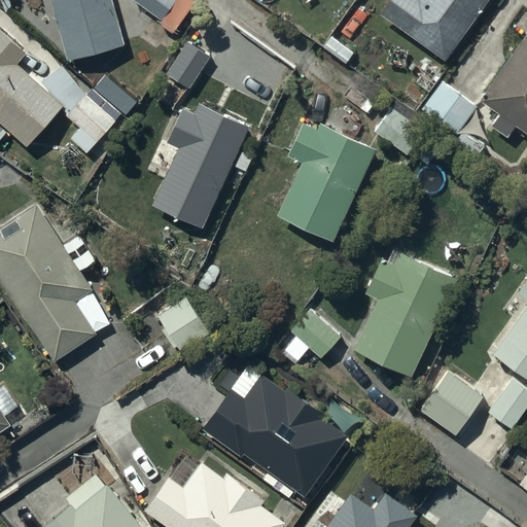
[(113,0),(49,0),(66,61),(126,44),(113,0)]
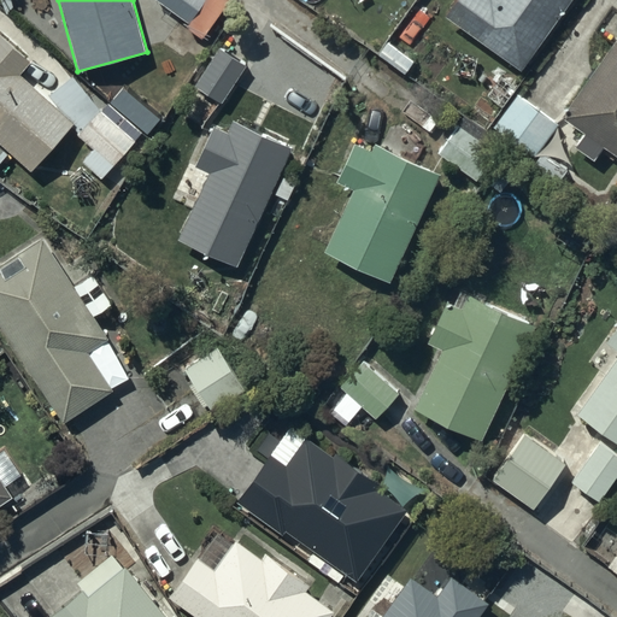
[(204,0),(153,0),(191,24),(204,0)]
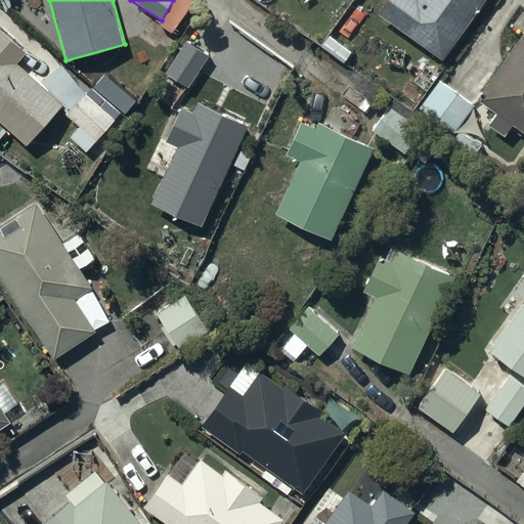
[(387,0),(378,13),(442,59),(483,0),(387,0)]
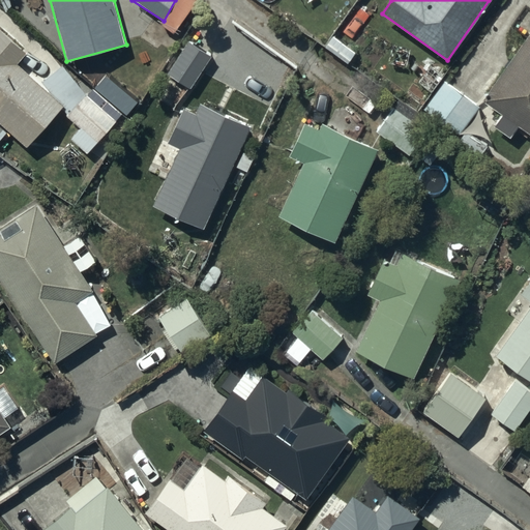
[(519,125),(529,133),(529,2),(513,26),(528,36),(482,99),(501,114),(494,124),(510,137),(519,125)]
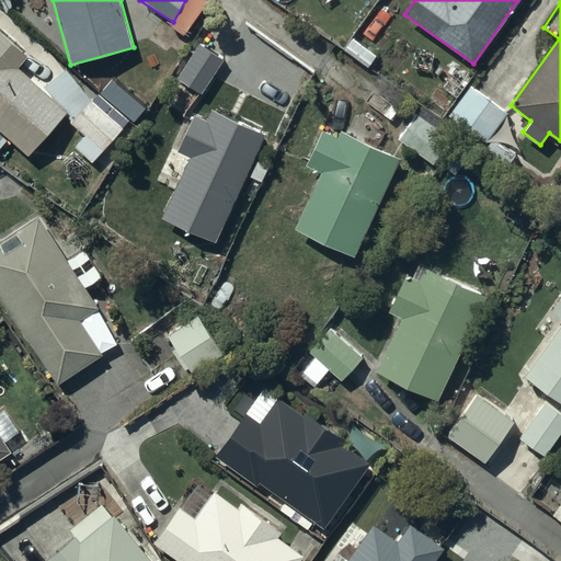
[(0,150),(9,140),(27,156),(67,110),(20,68),(30,56),(0,31),(0,150)]
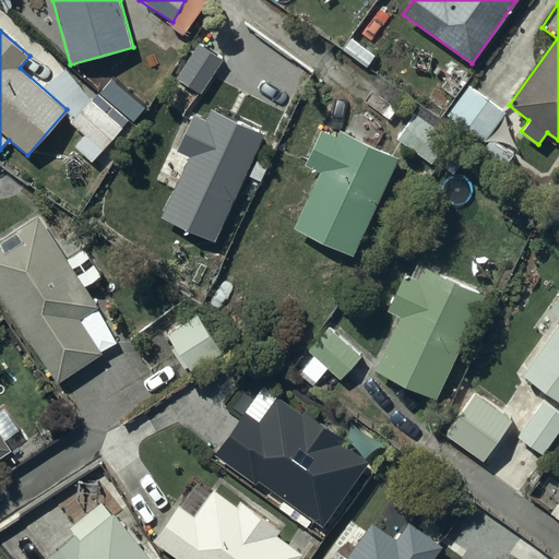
[(201,43),(177,78),(200,94),(224,59),(201,43)]
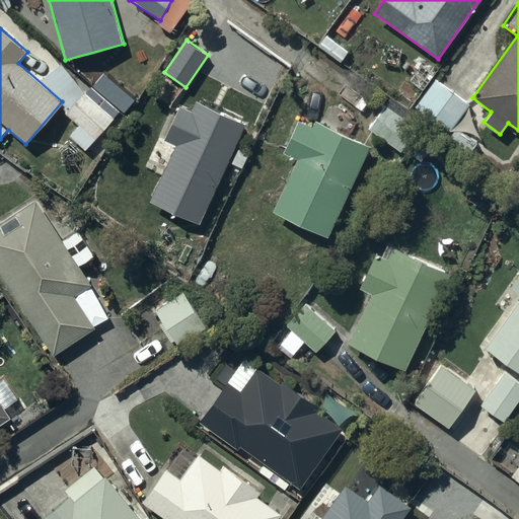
[(469,103),(435,78),(414,107),(448,133),(469,103)]
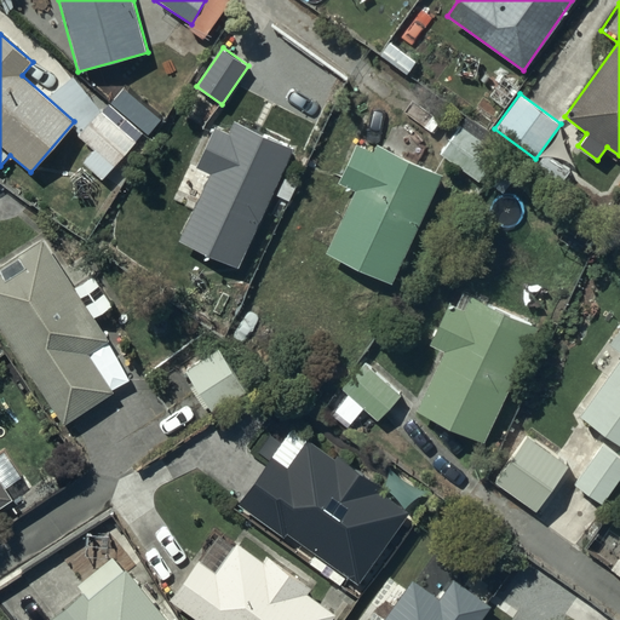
[(441,154),(477,181),(506,142),(470,115),(441,154)]
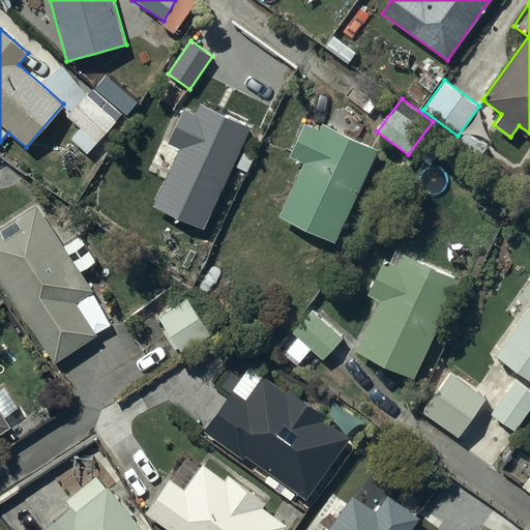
[(101,106),(71,139),(87,152),(116,120),(101,106)]
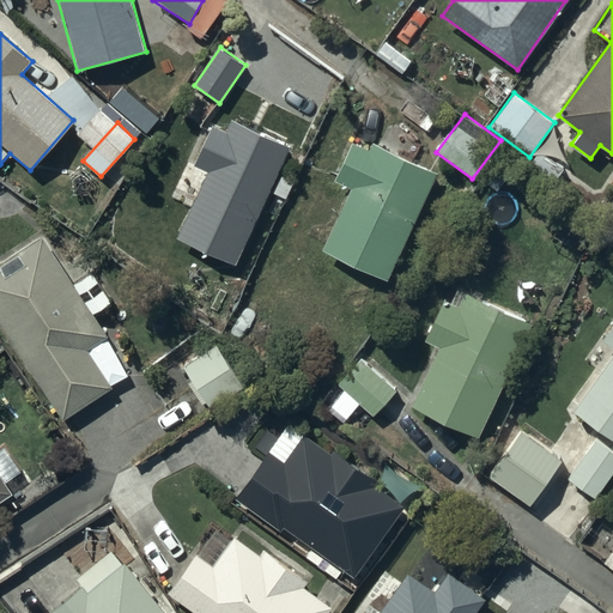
[(213,125),(195,167),(206,173),(176,241),(236,267),(289,147),(232,122),(229,132),(213,125)]
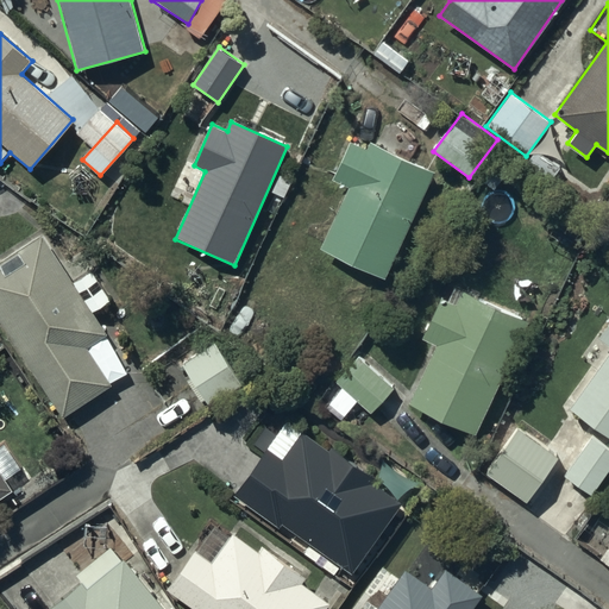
[(366,150),(350,143),(332,180),(349,187),(320,248),(384,278),(434,170),(371,140),(366,150)]
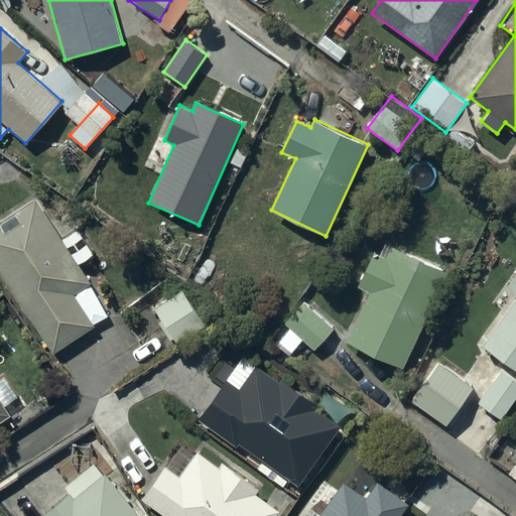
[(36,200),(0,224),(0,271),(52,352),(93,327),(71,292),(87,281),(77,266),(95,254),(78,227),(61,238),(36,200)]
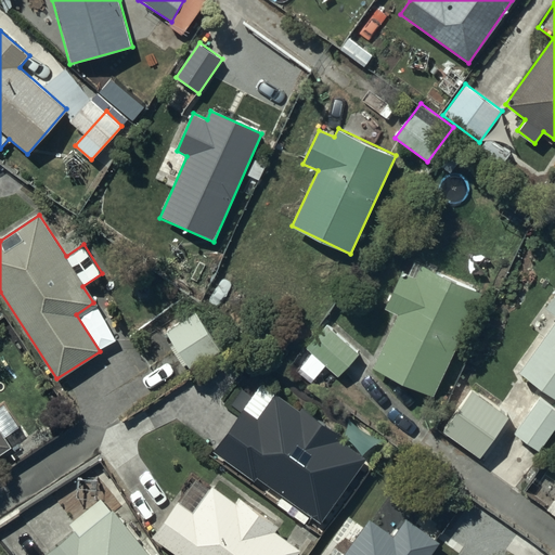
[(385,309),(397,314),(398,315),(374,368),(433,396),(481,293),(414,261),(408,274),(402,272),(385,309)]
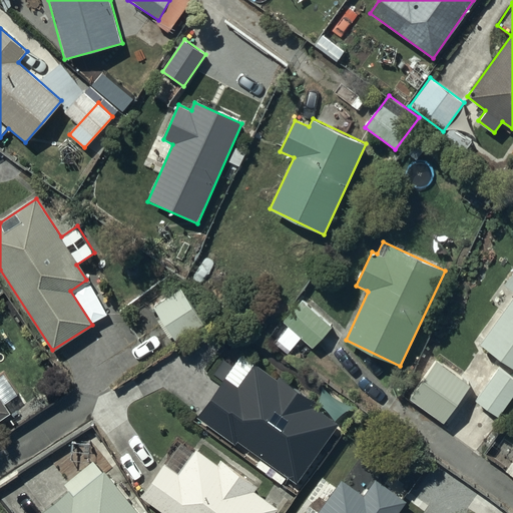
[(512,273),(504,286),(512,291),(512,300),(480,346),(512,369),(512,273)]
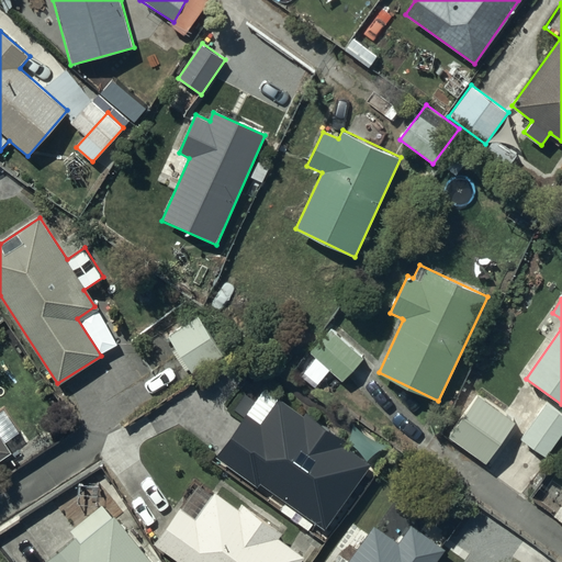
[(198,317),(169,337),(194,374),(224,355),(198,317)]
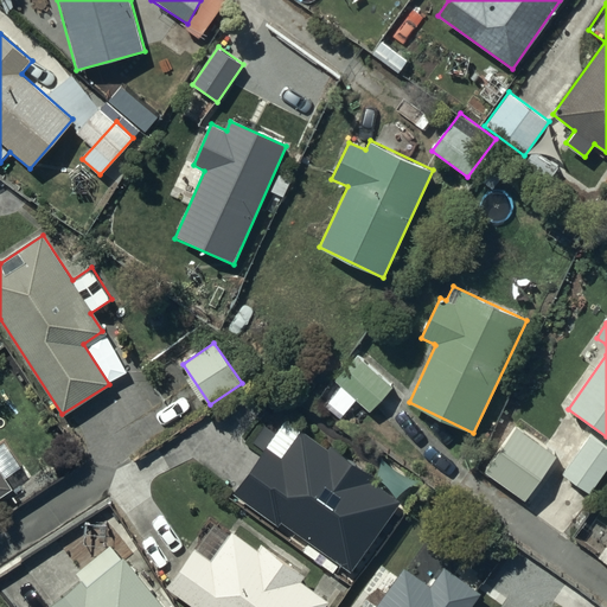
[(394,388),(357,356),(333,382),(370,415),(394,388)]
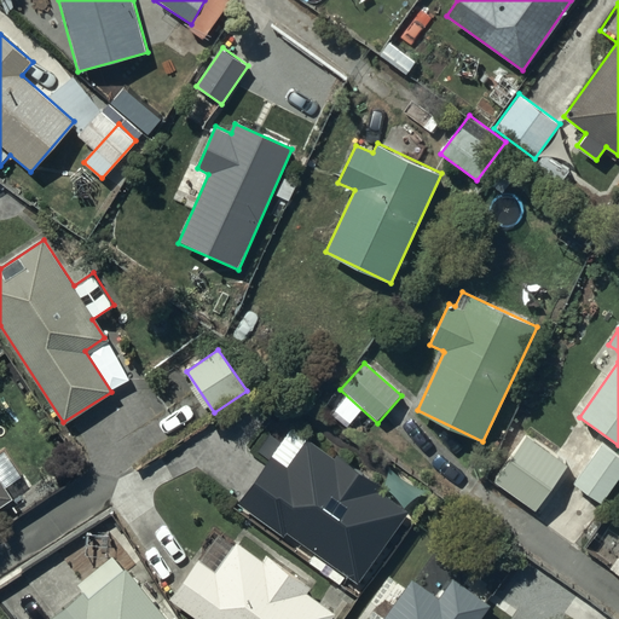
[(271,456),(241,504),(284,536),(288,531),(359,582),(409,512),(382,493),(386,489),(339,453),(335,458),(307,440),(288,468),(271,456)]
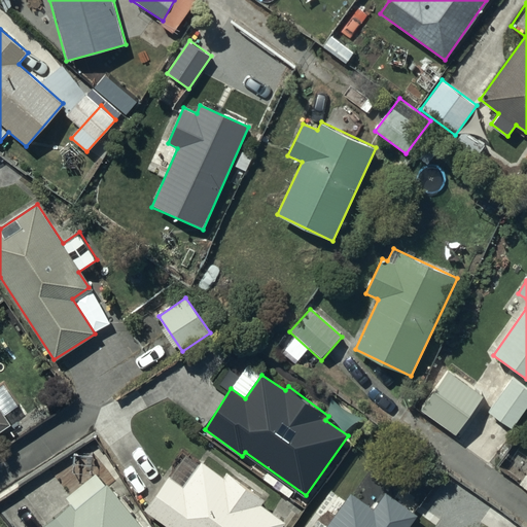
[(526,390),(512,380),(489,413),(512,428),(526,406),(526,390)]
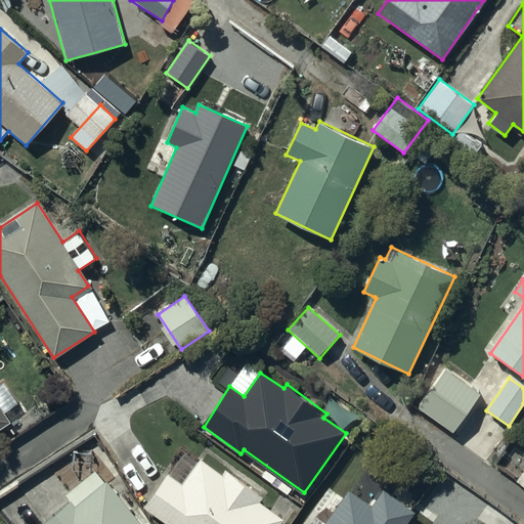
[(186,449),(144,507),(167,523),(280,523),(285,519),(260,501),(264,496),(227,470),(223,476),(186,449)]
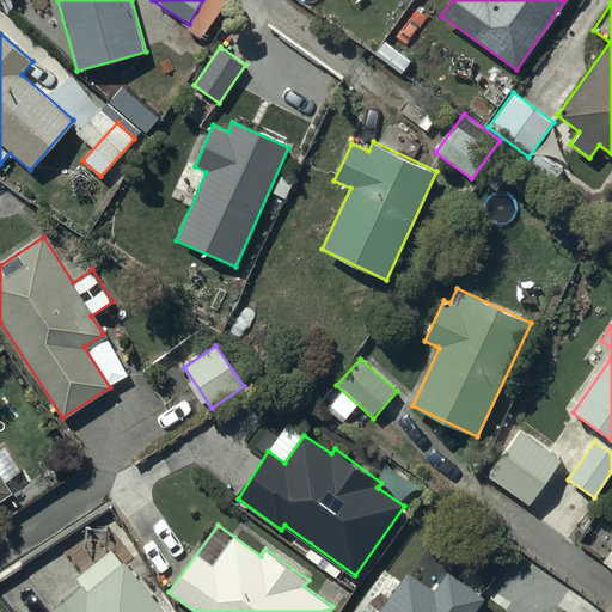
[(50,611),(163,611),(112,548),(75,576),(83,585),(49,610),(50,611)]
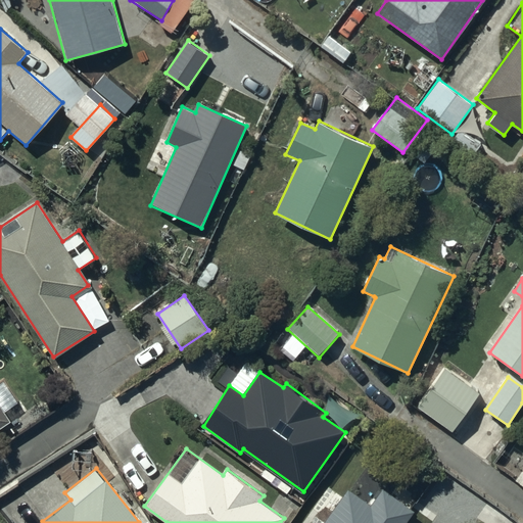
[(347,490),(324,522),(403,522),(413,512),(383,490),(371,507),(347,490)]
